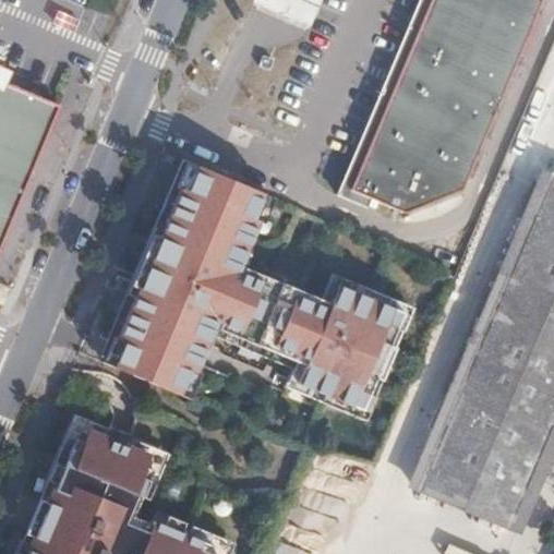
[(255,0),(254,3),(312,27),(322,0),(255,0)]
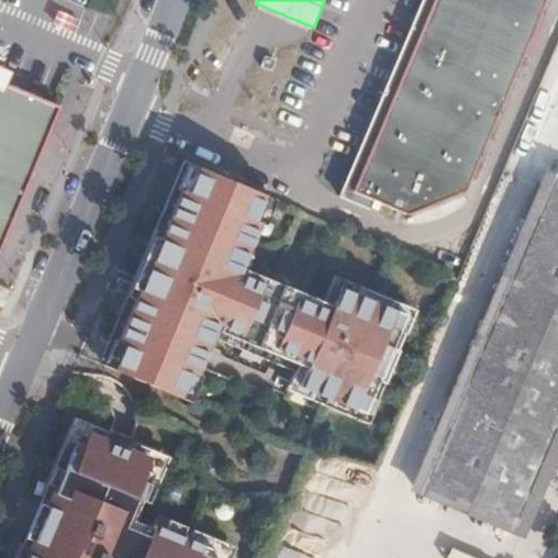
[(343,194),(374,205),(377,197),(356,189),(431,0),(420,0),(348,179),(343,194)]
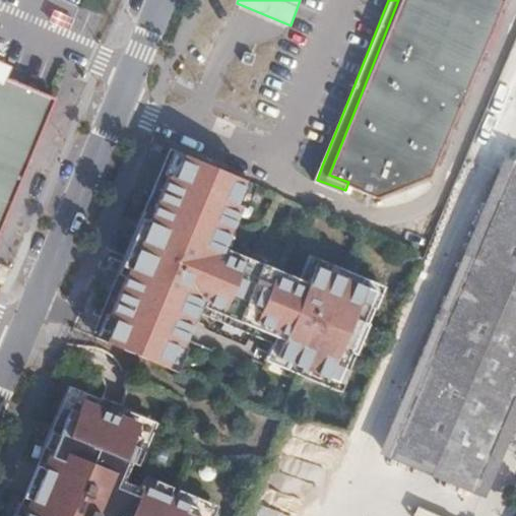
[(398,0),(329,175),(348,182),(345,190),(352,193),(356,185),(379,194),(432,172),(500,0),(398,0)]
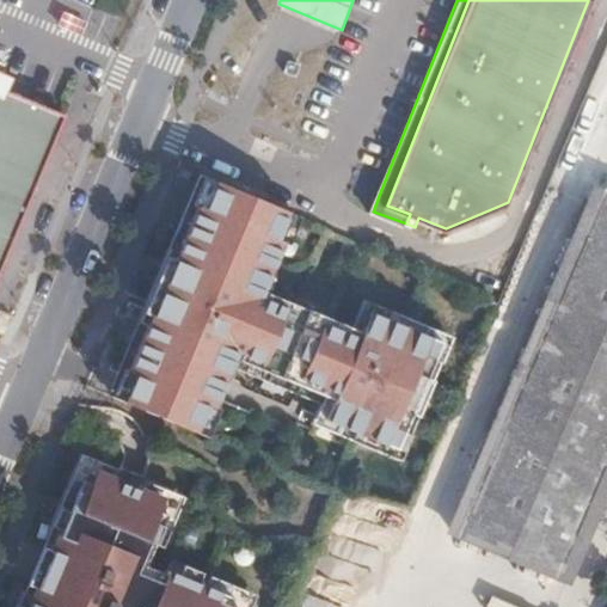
[(0,269),(43,169),(67,110),(0,80),(0,269)]
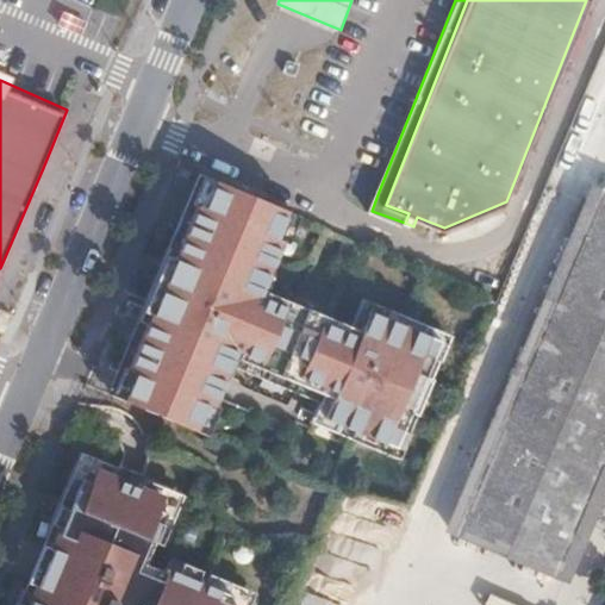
[(443,523),(572,577),(604,497),(604,187),(586,180),(443,523)]
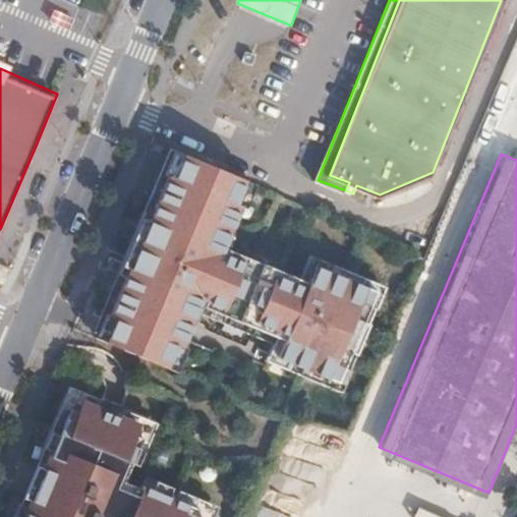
[(247,180),(186,156),(177,178),(171,176),(103,341),(179,372),(189,347),(185,346),(191,331),(196,319),(190,317),(198,296),(208,300),(206,306),(259,328),(270,332),(285,339),(279,356),(339,381),(377,289),(317,265),(309,281),(229,248),(227,253),(218,250),(226,231),(232,233),(243,206),(238,203),(247,180)]
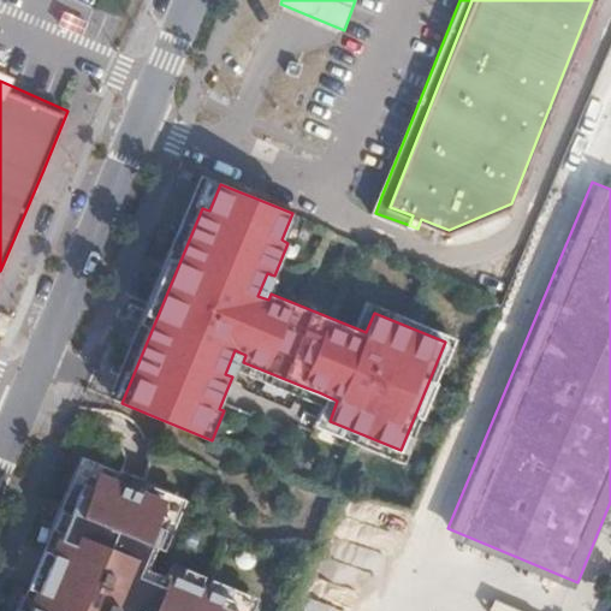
[(238,379),(232,377),(226,391),(231,393),(238,379)]
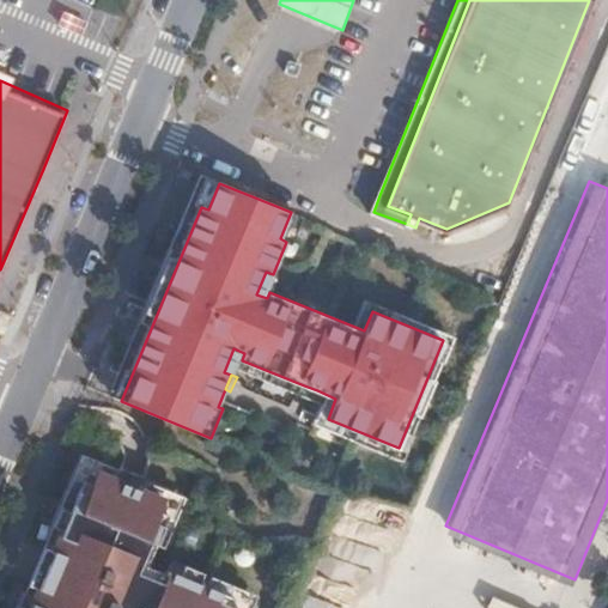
[(175,505),(92,470),(35,607),(242,607),(245,602),(170,571),(165,583),(139,572),(152,542),(158,545),(175,505)]
